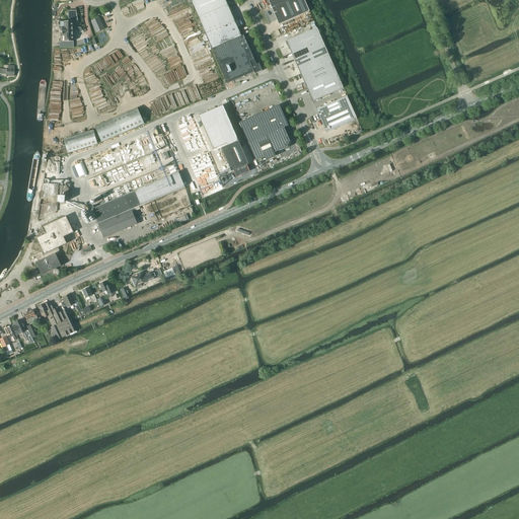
[(199,18),(228,5),(225,0),(196,0),(192,2),(199,18)]
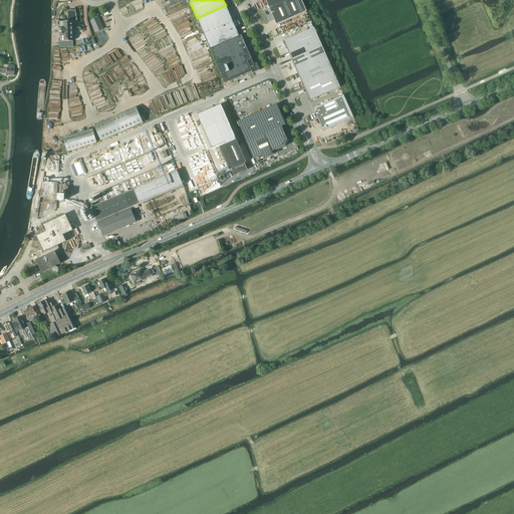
[(265,0),(270,10),(291,0),(265,0)]
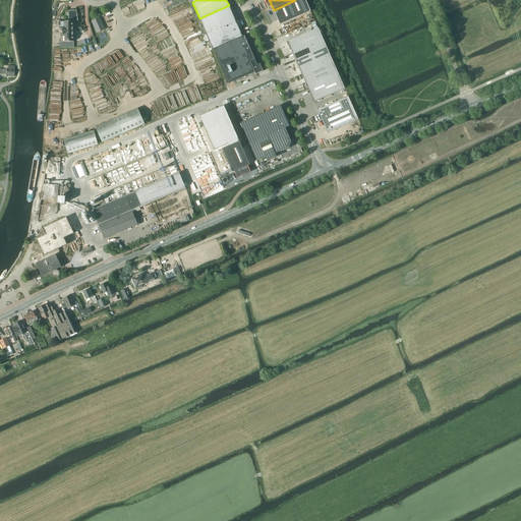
[(305,0),(295,0),(274,10),(281,25),(311,11),(305,0)]
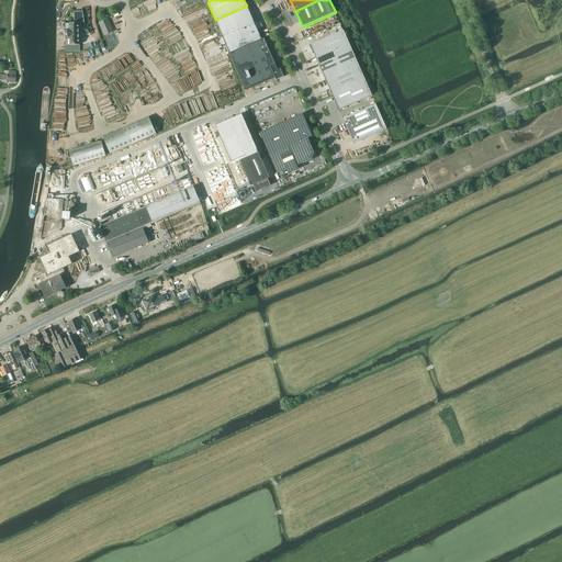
[(223,37),(255,23),(247,6),(215,20),(223,37)]
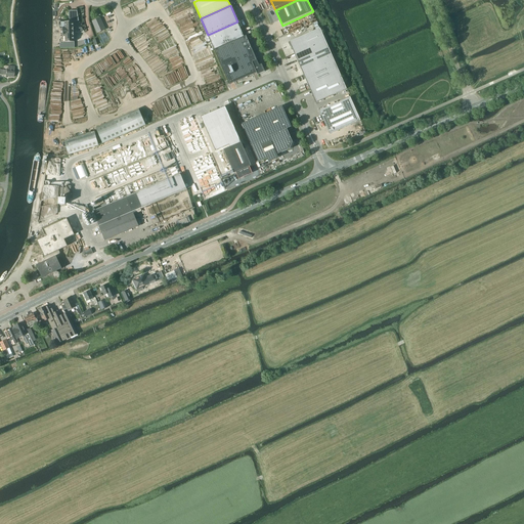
[(97,33),(105,30),(100,18),(93,22),(97,33)]
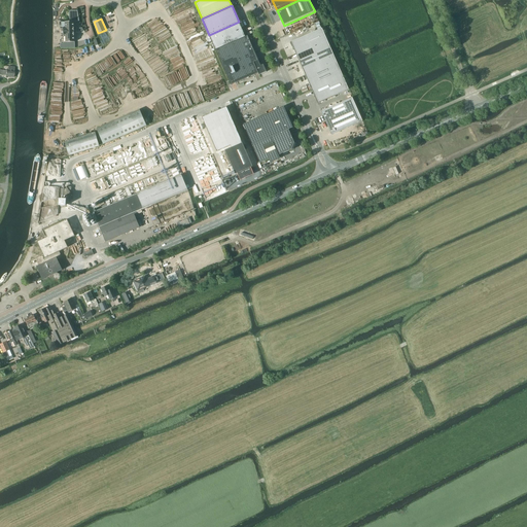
[(62,42),(75,42),(74,22),(61,23),(62,42)]
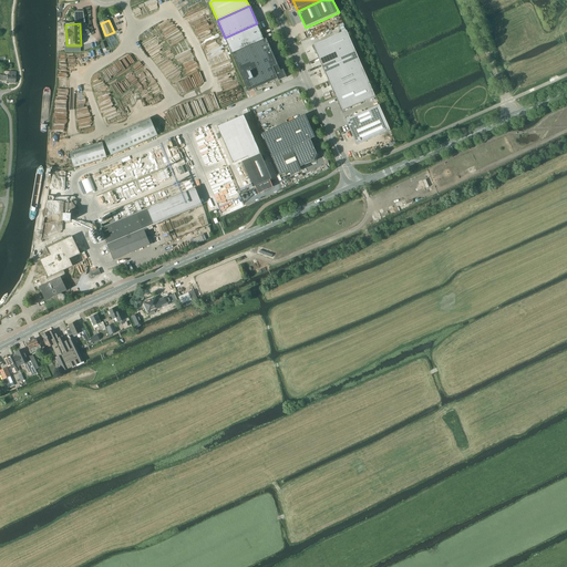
[(232,53),(264,40),(257,23),(225,38),(232,53)]
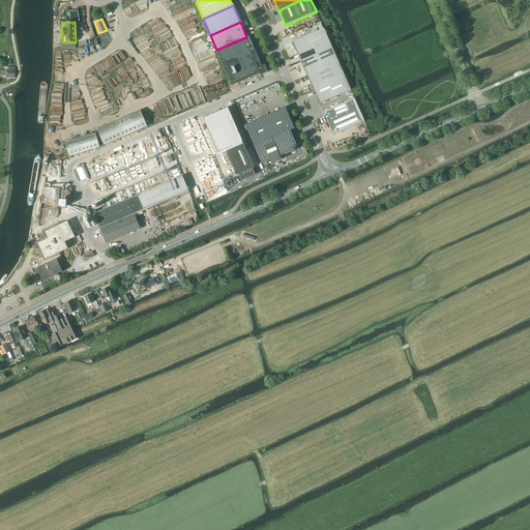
[(324,29),(292,42),(319,104),(351,90),(324,29)]
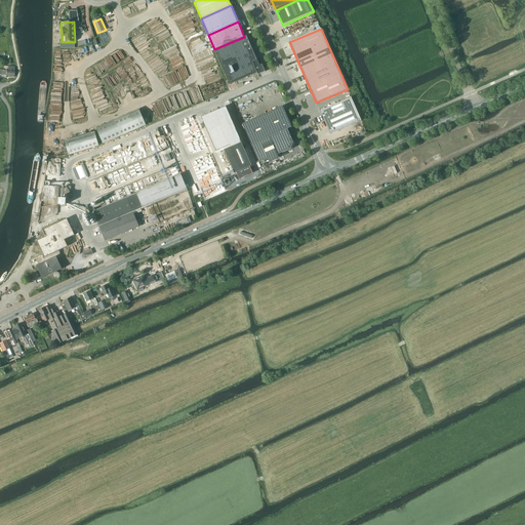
[(266,72),(263,65),(259,66),(247,36),(244,37),(214,49),(230,85),(257,73),(258,75),(266,72)]
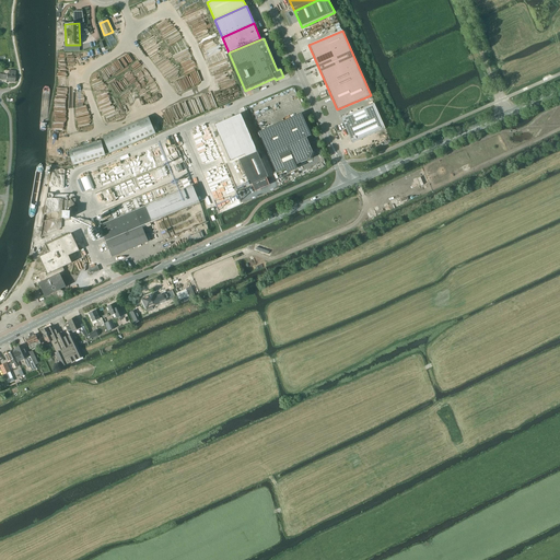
[(15,76),(16,71),(9,70),(9,74),(0,73),(0,79),(7,80),(7,81),(15,82),(15,76)]
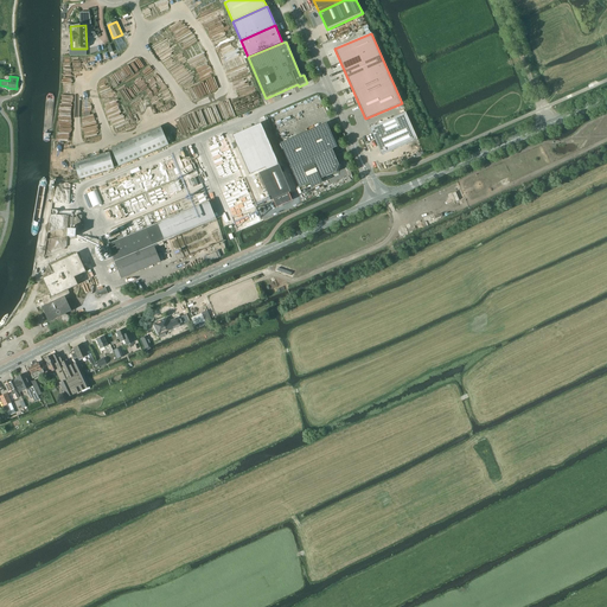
[(406,113),(370,128),(382,155),(417,140),(406,113)]
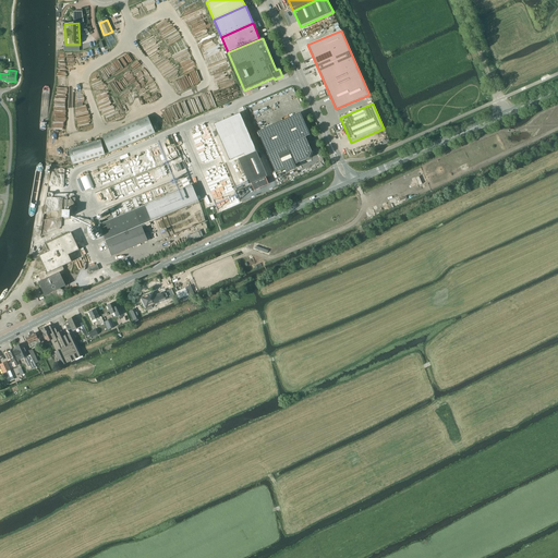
[(241,112),(214,124),(229,161),(244,155),(245,157),(239,159),(247,181),(249,182),(250,184),(252,183),(254,189),(256,187),(256,190),(259,187),(259,186),(268,182),(266,178),(268,177),(241,112)]
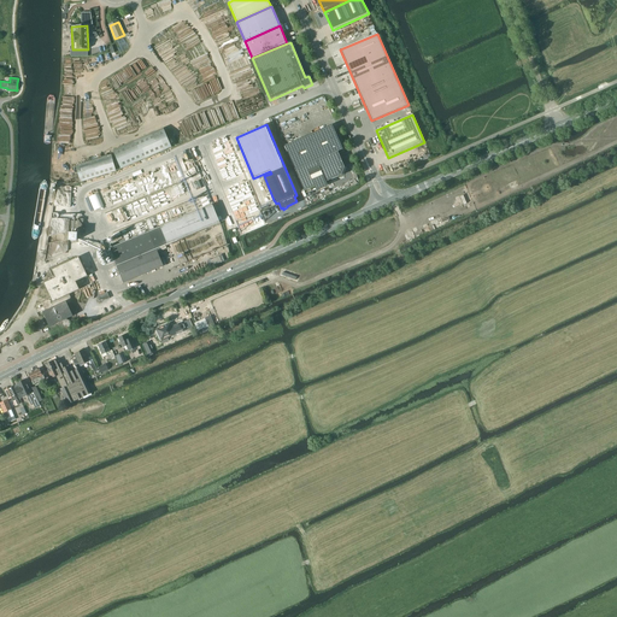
[(286,146),(305,191),(321,184),(323,188),(328,186),(327,182),(342,175),(345,168),(339,152),(344,150),(333,125),(286,146)]
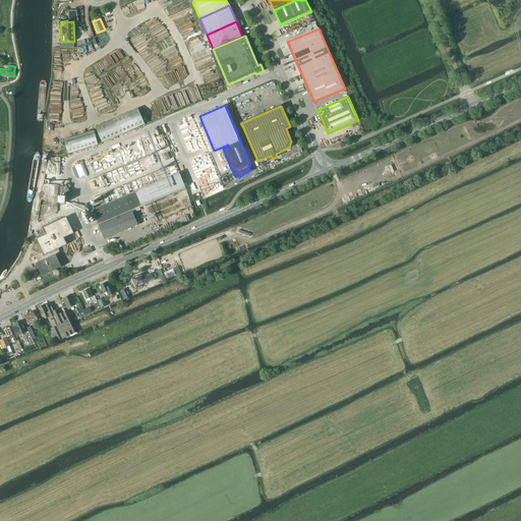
[(103,142),(146,124),(138,109),(96,127),(103,142)]
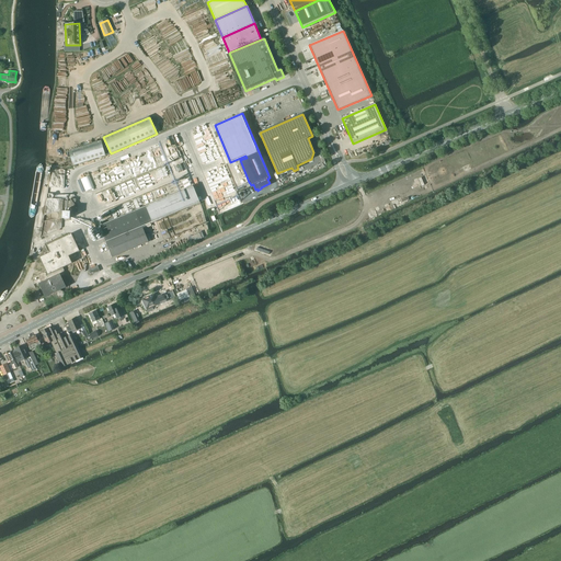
[(73,165),(106,156),(101,140),(69,150),(73,165)]
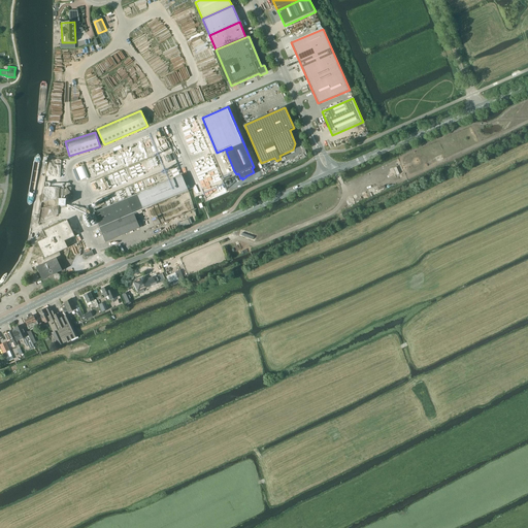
[(171,180),(138,194),(144,209),(177,195),(171,180)]
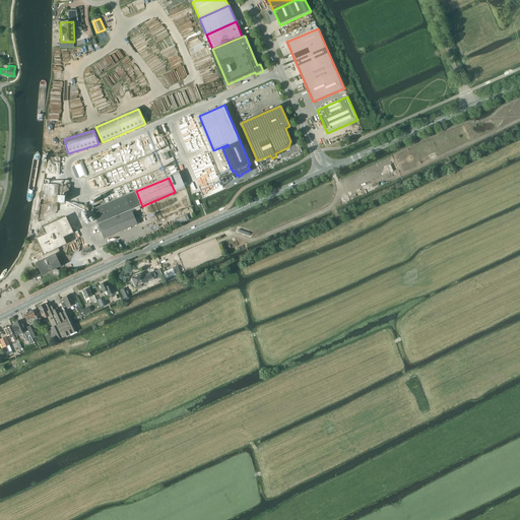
[(60,186),(60,193),(67,193),(67,196),(72,197),(72,192),(70,192),(70,185),(65,185),(65,187),(60,186)]
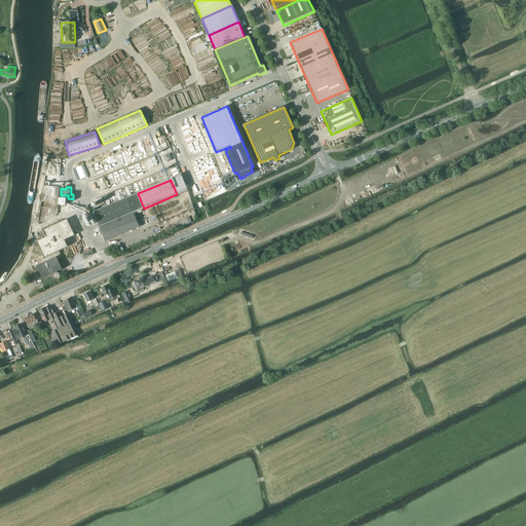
[(140,227),(134,213),(139,211),(144,209),(138,193),(92,213),(94,213),(87,216),(90,221),(96,218),(105,241),(140,227)]
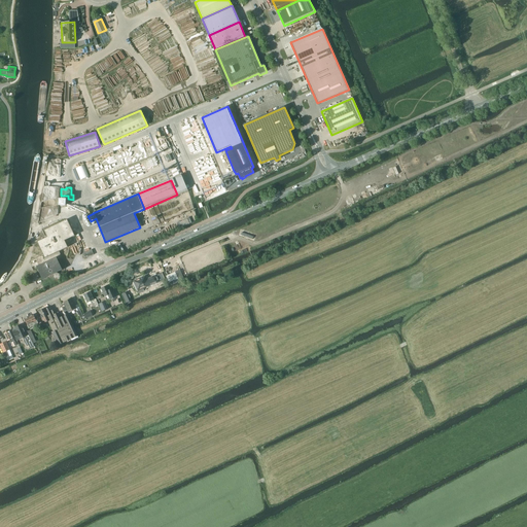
[(46,258),(46,259),(45,259),(44,259),(44,260),(45,260),(45,261),(44,264),(45,265),(39,268),(43,277),(55,272),(56,275),(55,275),(55,277),(56,279),(58,280),(61,279),(61,277),(60,274),(58,274),(57,271),(61,269),(56,259),(58,258),(60,254),(59,253),(59,252),(59,251),(67,247),(64,240),(74,236),(67,221),(46,231),(49,238),(39,242),(46,258)]
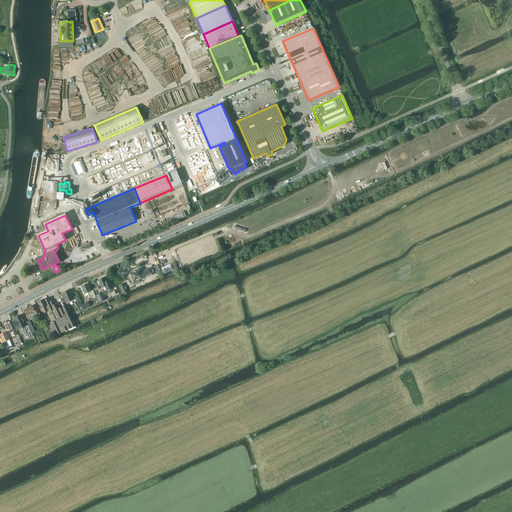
[(175,262),(161,268),(165,276),(178,270),(175,262)]
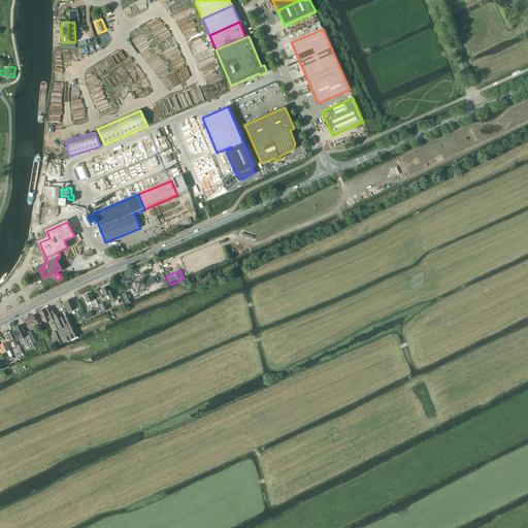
[(159,284),(157,276),(146,281),(145,277),(135,283),(139,292),(159,284)]
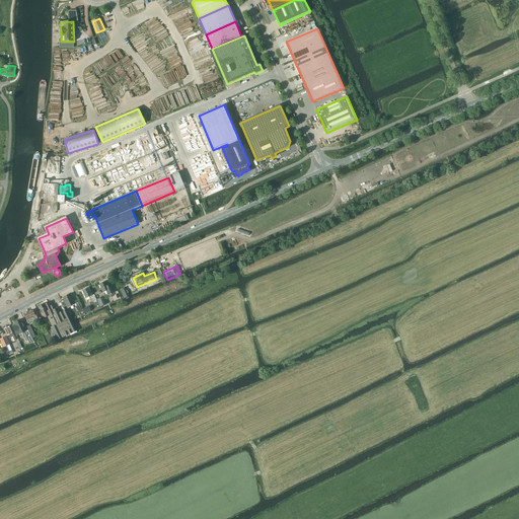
[(108,286),(106,282),(100,285),(103,292),(106,291),(108,295),(115,293),(112,285),(108,286)]
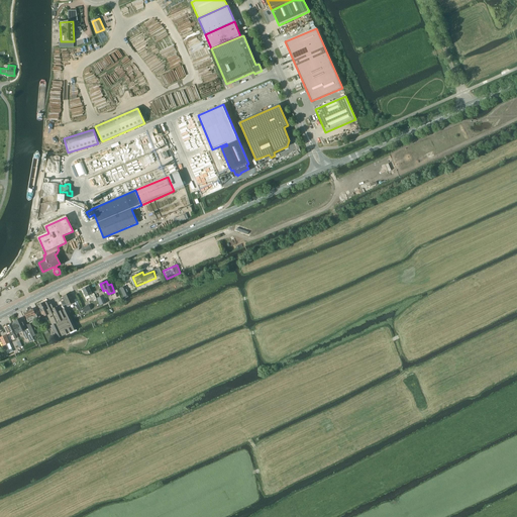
[(120,289),(124,297),(124,298),(129,295),(125,286),(120,289)]
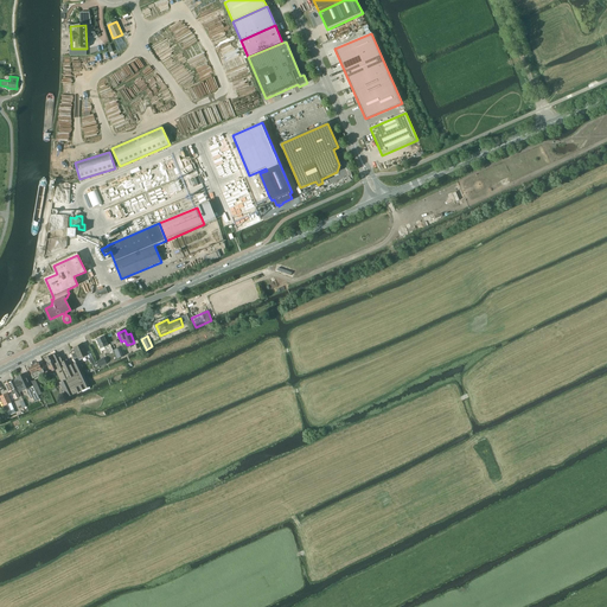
[(104,337),(96,340),(101,349),(104,347),(106,351),(108,350),(110,353),(114,352),(110,344),(108,345),(104,337)]
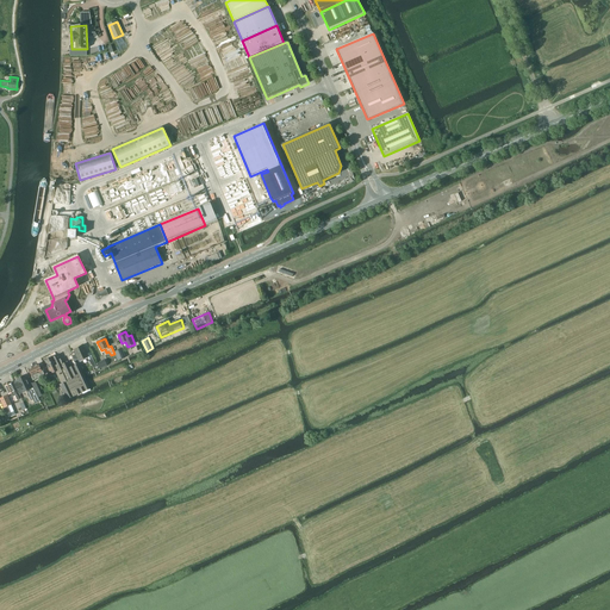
[(80,361),(88,358),(83,346),(74,349),(75,352),(72,353),(75,361),(79,360),(80,361)]
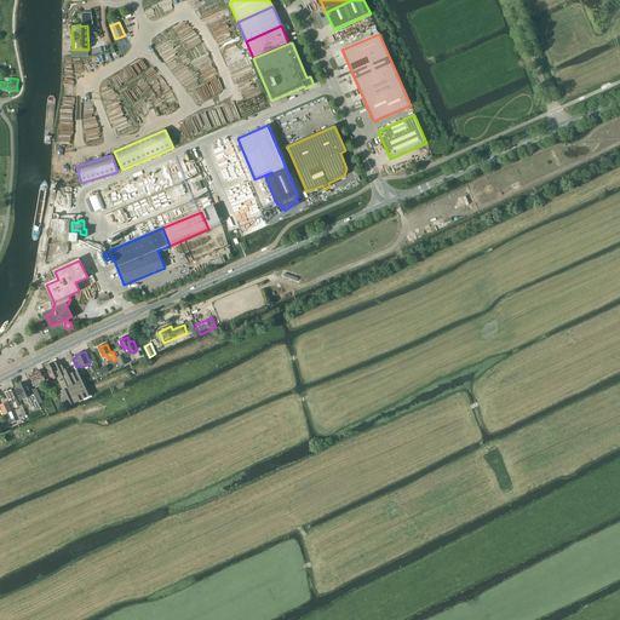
[(120,367),(127,363),(124,355),(116,357),(120,367)]
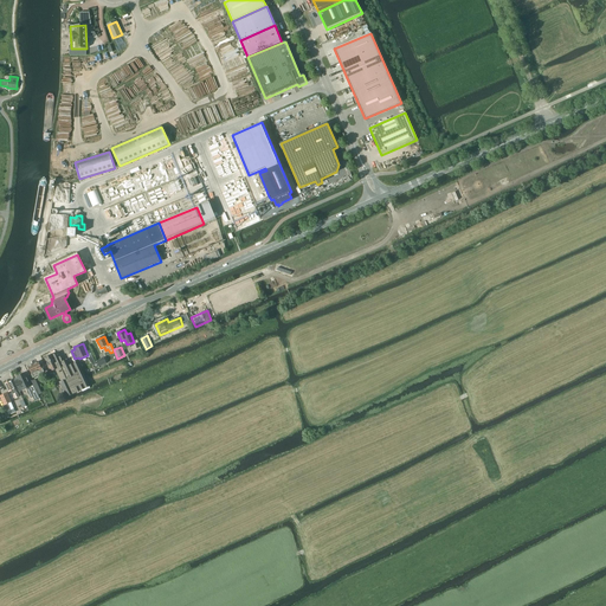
[(52,355),(45,358),(52,372),(56,369),(62,381),(59,382),(66,397),(69,395),(69,397),(82,391),(83,392),(90,388),(84,374),(78,361),(76,362),(69,366),(66,360),(63,362),(58,353),(52,355)]
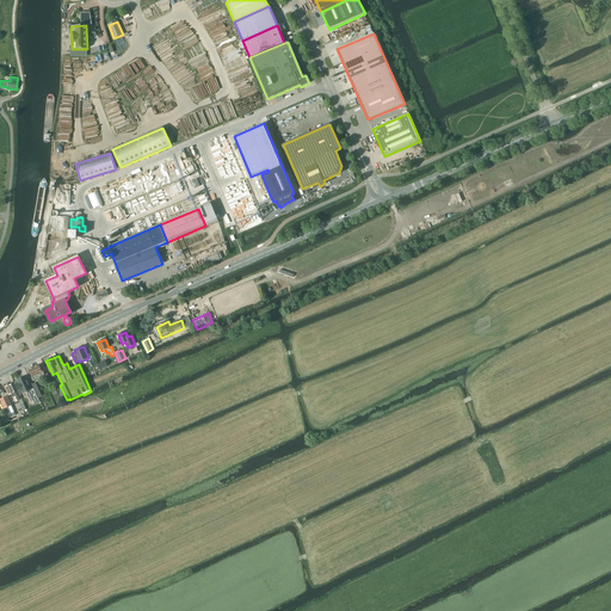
[(42,371),(39,365),(34,368),(34,366),(29,369),(34,381),(45,375),(43,371),(42,371)]
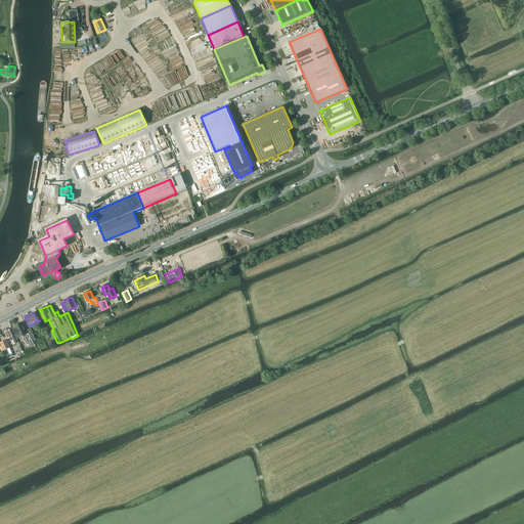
[(16,328),(12,330),(17,339),(20,337),(24,336),(27,344),(29,343),(31,347),(35,345),(33,340),(32,337),(28,330),(25,331),(22,322),(15,325),(16,328)]
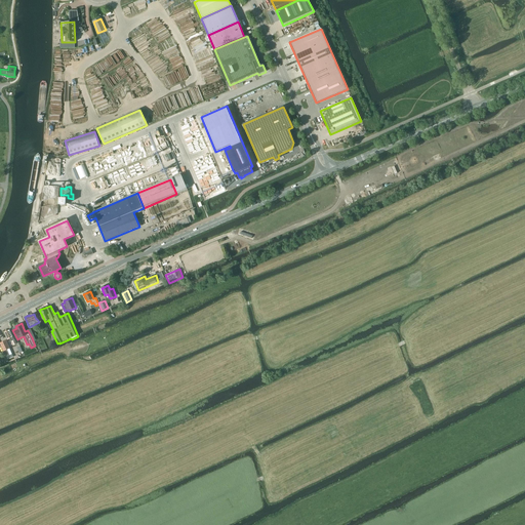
[(16,344),(13,336),(9,329),(4,331),(8,339),(10,339),(11,341),(12,341),(13,346),(16,344)]
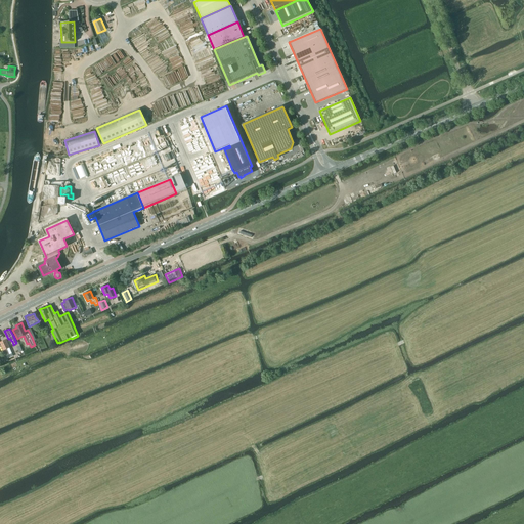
[(7,341),(1,344),(4,350),(6,356),(9,354),(7,349),(10,348),(7,341)]
